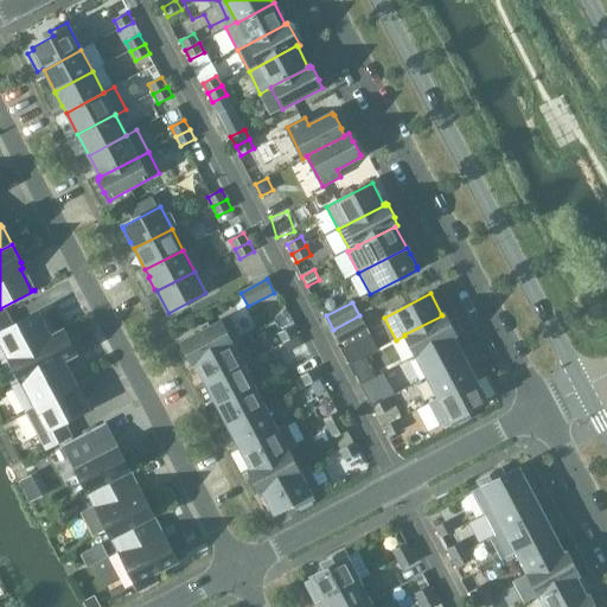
[(51,337),(38,313),(13,326),(6,313),(0,315),(0,362),(1,364),(10,359),(51,337)]
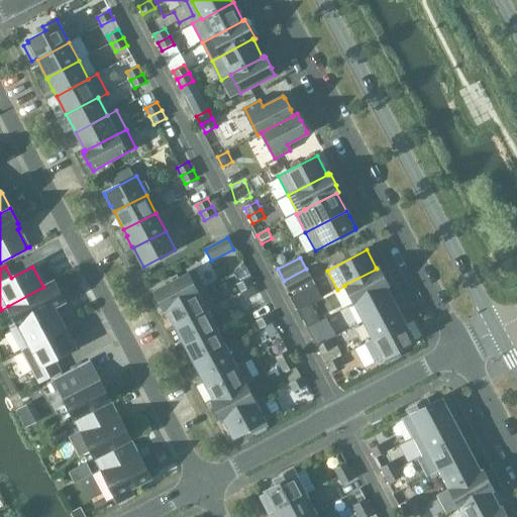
[(344,285),(344,286),(354,304),(386,287),(388,286),(388,285),(388,284),(383,273),(382,274),(378,267),(376,268),(377,269),(344,285)]
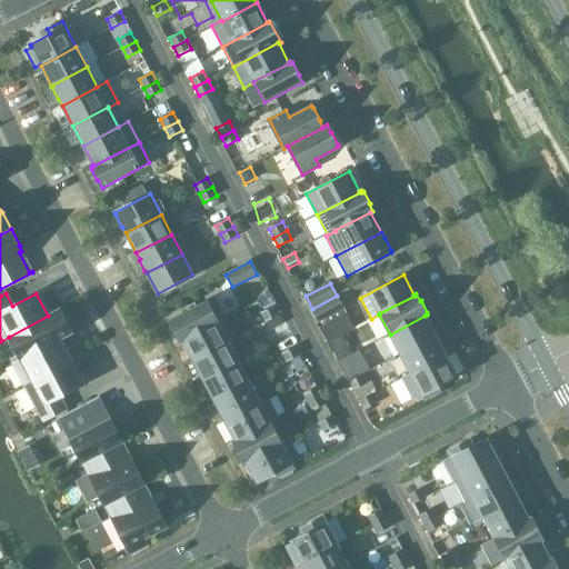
[(337,296),(312,309),(319,322),(323,320),(326,325),(346,313),(337,296)]
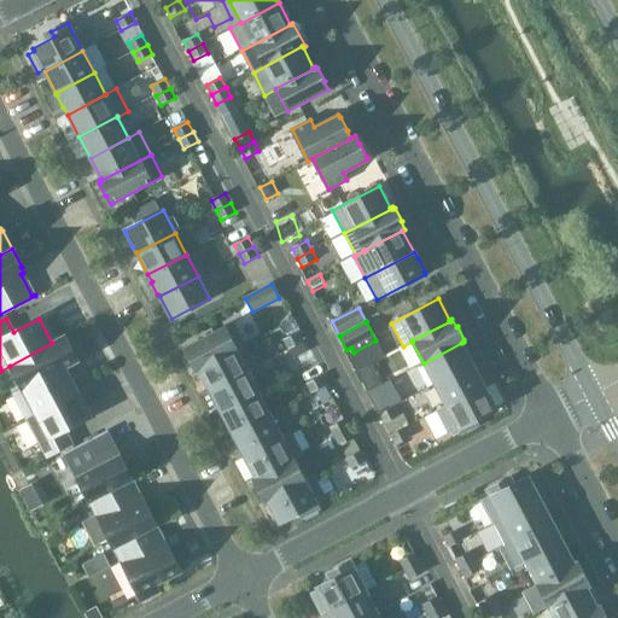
[(196,372),(199,371),(198,369),(245,345),(233,322),(184,349),(188,356),(187,357),(194,371),(196,369),(196,372)]
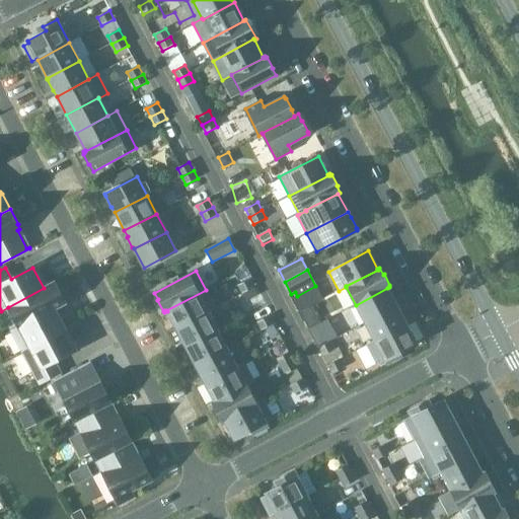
[(250,279),(238,285),(242,294),(254,287),(250,279)]
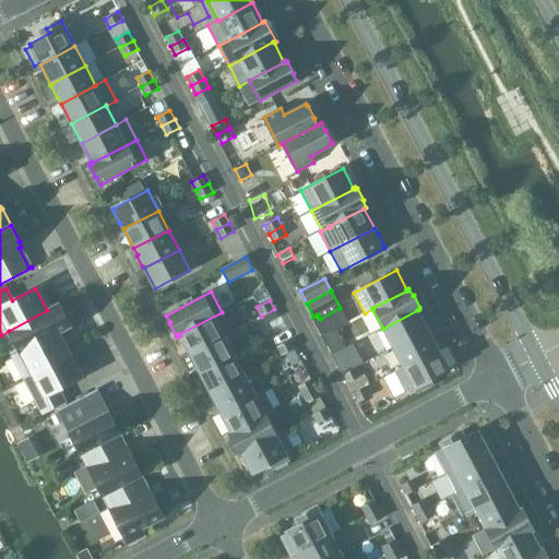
[(20,353),(71,326),(68,321),(69,321),(62,309),(61,309),(59,304),(47,310),(9,331),(20,353)]
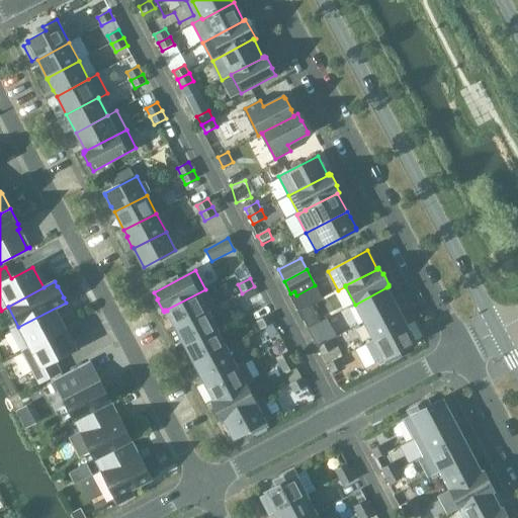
[(254,286),(242,293),(246,300),(258,294),(254,286)]
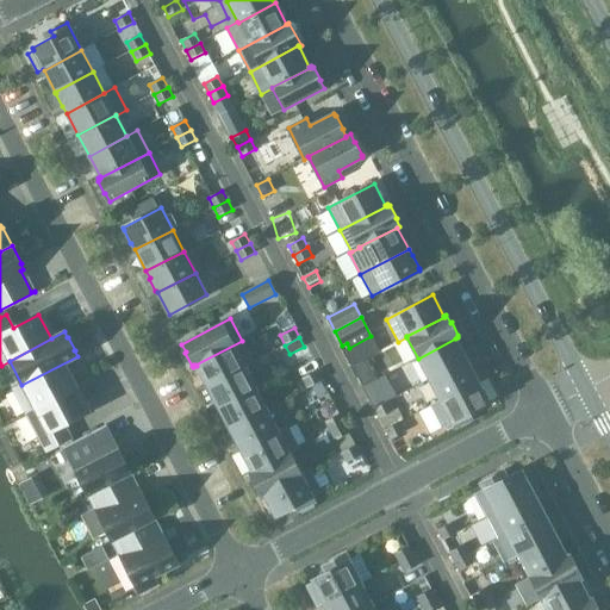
[(455,338),(418,359),(429,380),(467,360),(455,338)]
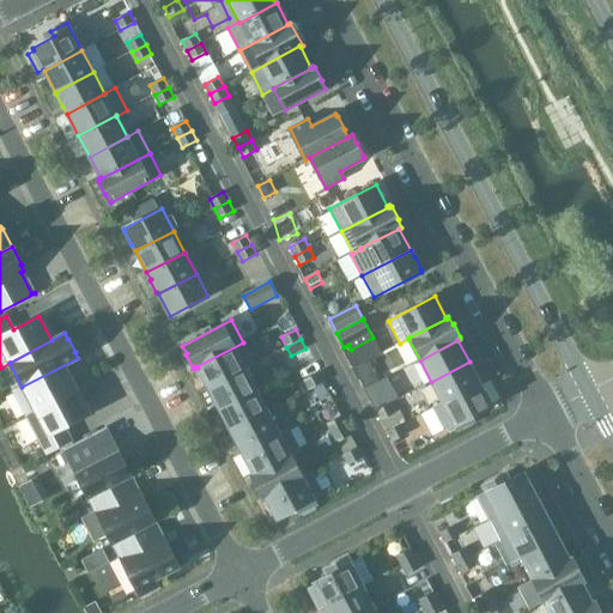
[(196,366),(198,368),(208,388),(246,369),(247,369),(255,365),(243,343),(196,366)]
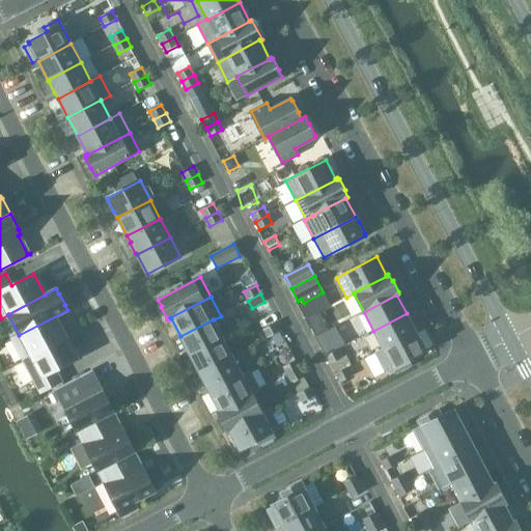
[(66,337),(61,326),(73,320),(67,310),(19,335),(11,338),(23,360),(66,337)]
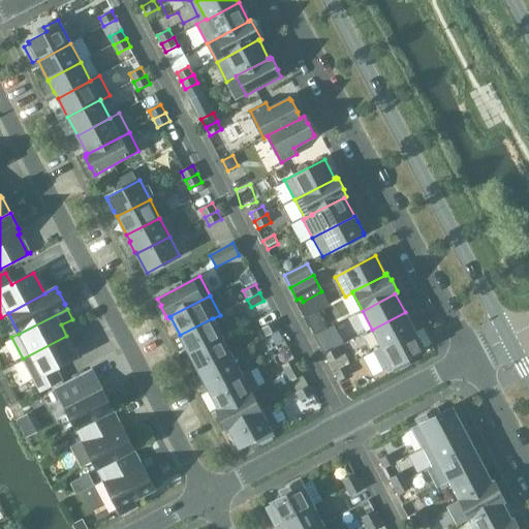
[(382,348),(414,331),(413,330),(414,329),(409,318),(408,318),(405,312),(372,330),(381,347),(382,348)]
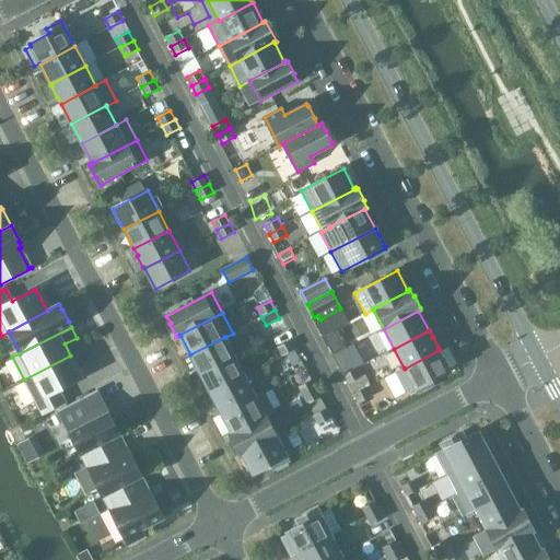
[(197,368),(200,374),(235,357),(225,337),(224,337),(190,354),(190,357),(196,369),(197,368)]
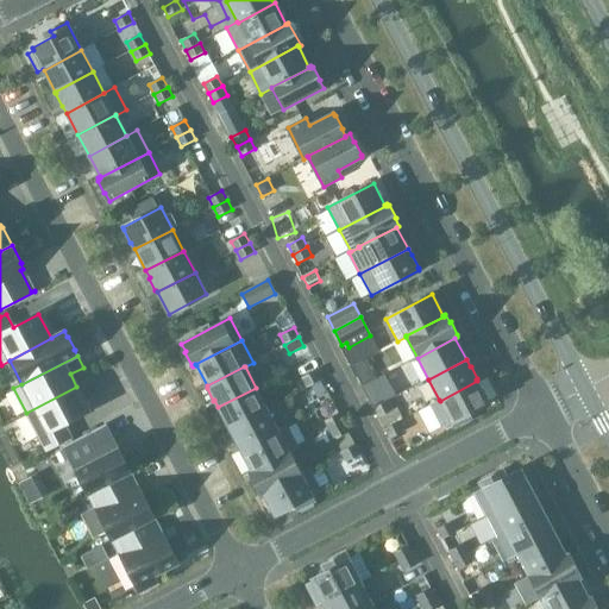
[(321,381),(316,370),(302,378),(307,388),(309,387),(321,381)]
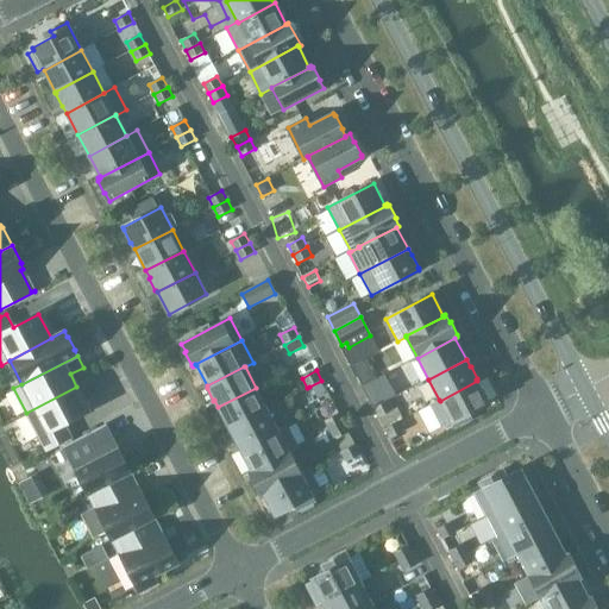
[(489,403),(477,381),(440,401),(439,400),(431,405),(443,427),(452,422),(454,428),(471,419),(469,414),(489,403)]
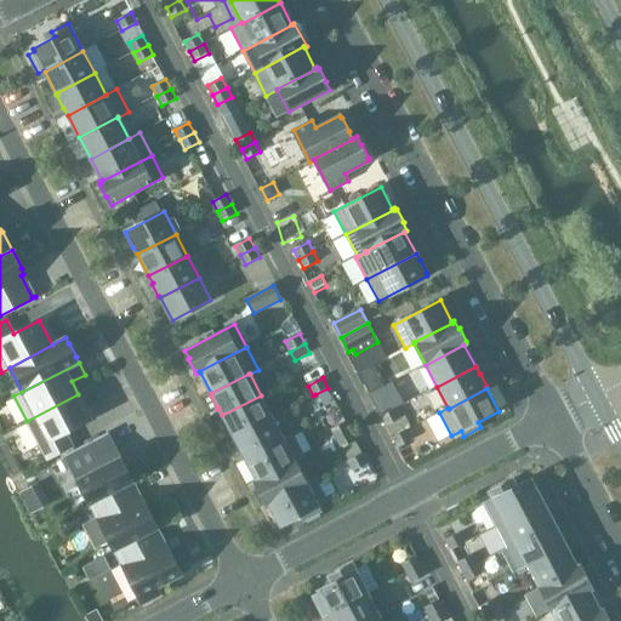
[(328,389),(318,394),(323,403),(332,398),(328,389)]
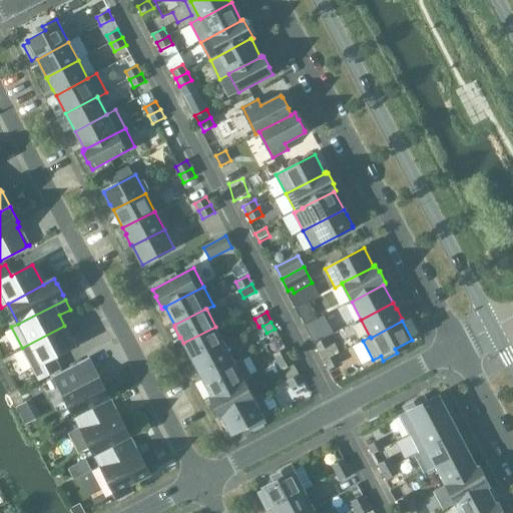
[(75,346),(64,326),(22,348),(39,380),(60,369),(54,357),(75,346)]
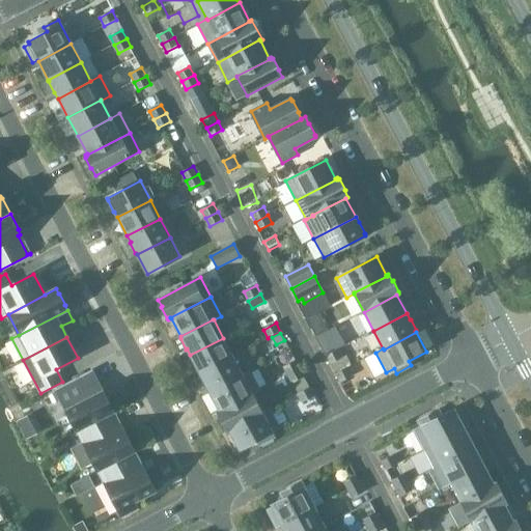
[(339,337),(320,347),(325,356),(343,345),(339,337)]
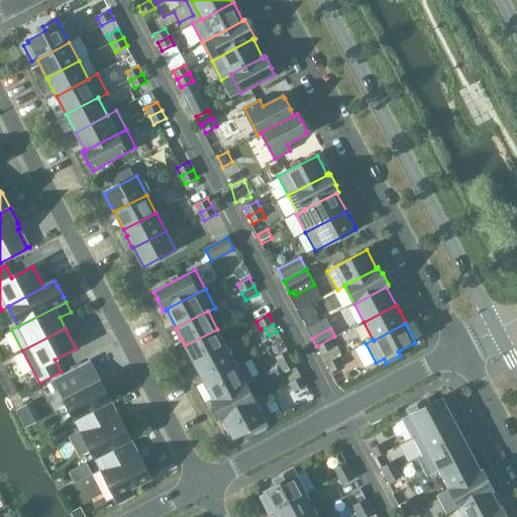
[(195,365),(226,347),(217,329),(185,345),(195,365)]
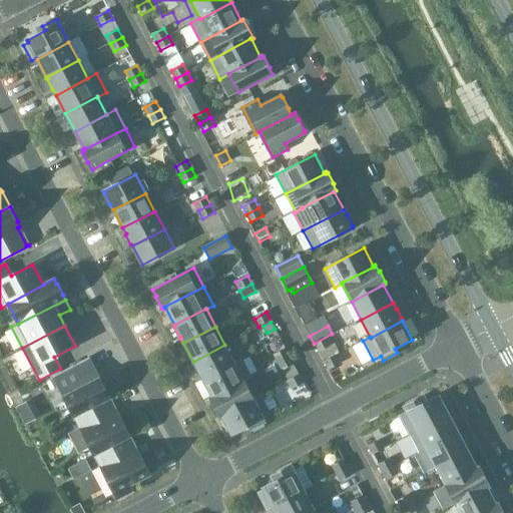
[(327,338),(315,344),(319,352),(331,346),(327,338)]
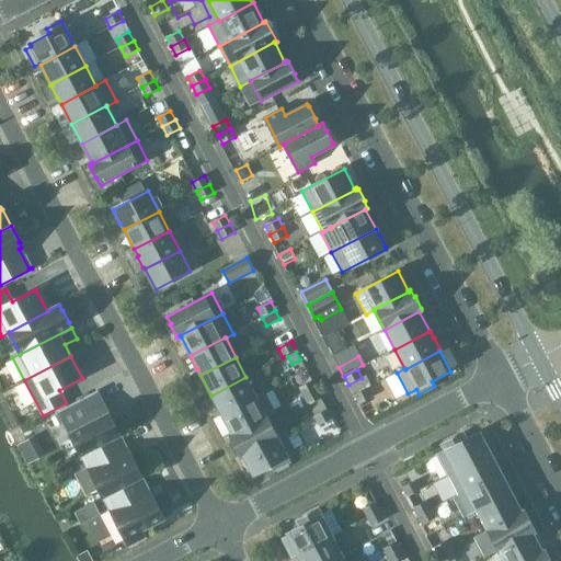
[(256,397),(255,397),(245,377),(212,396),(212,397),(217,409),(218,408),(221,415),(256,397)]
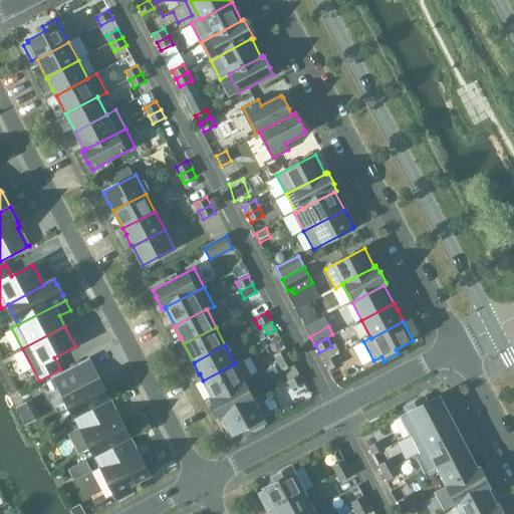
[(278,363),(290,357),(286,349),(274,355),(278,363)]
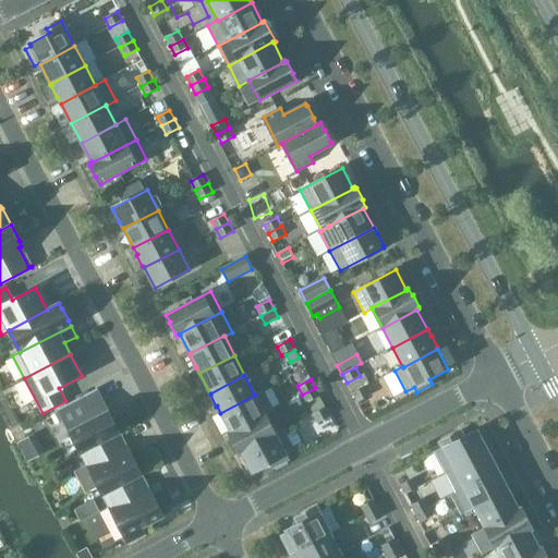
[(365,387),(353,393),(358,402),(371,396),(365,387)]
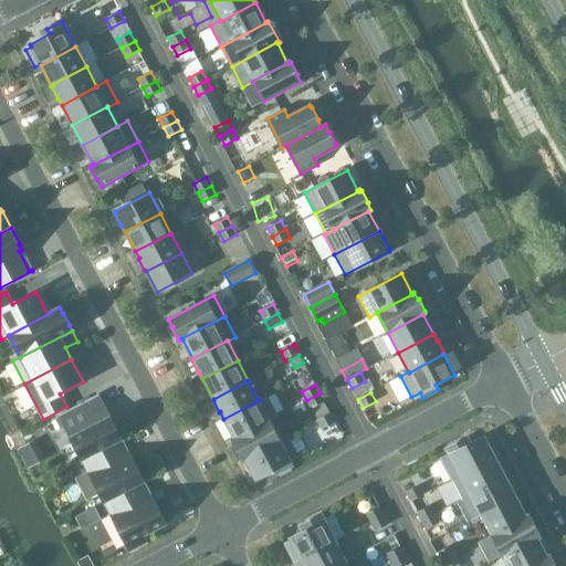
[(320,394),(306,400),(312,409),(324,402),(320,394)]
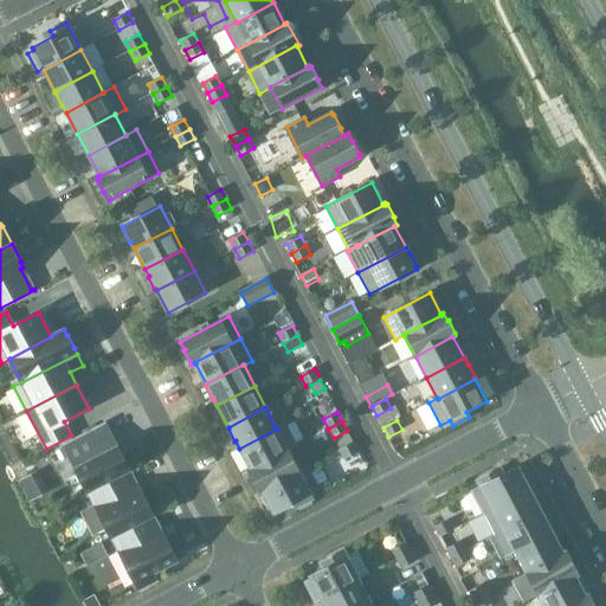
[(88,492),(127,471),(130,470),(127,465),(128,464),(121,451),(120,452),(117,446),(115,447),(103,427),(107,426),(105,424),(63,446),(88,492)]
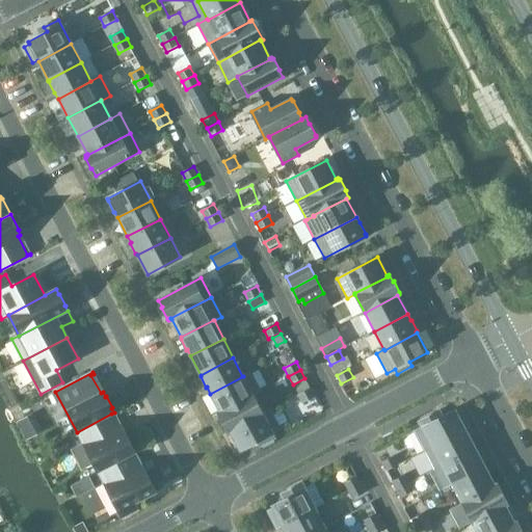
[(210,394),(219,411),(220,413),(253,395),(253,396),(261,392),(250,372),(242,376),(243,376),(210,394)]
